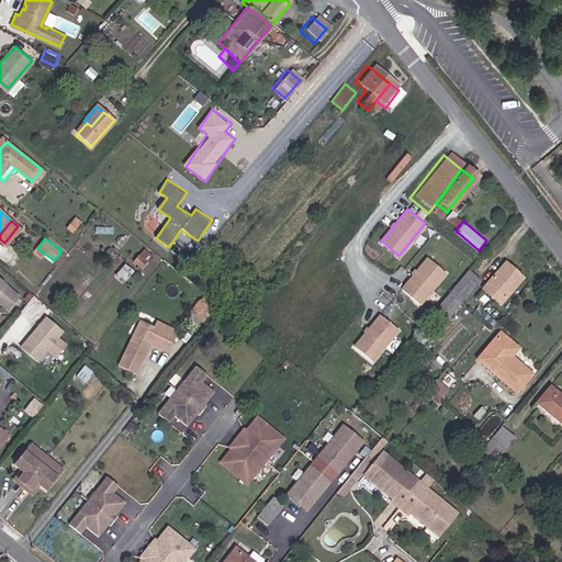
[(143,268),(153,254),(144,247),(134,262),(143,268)]
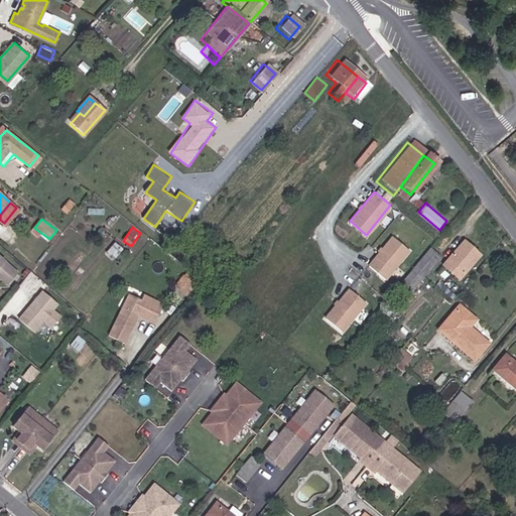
[(369,264),(385,277),(409,248),(393,235),(369,264)]
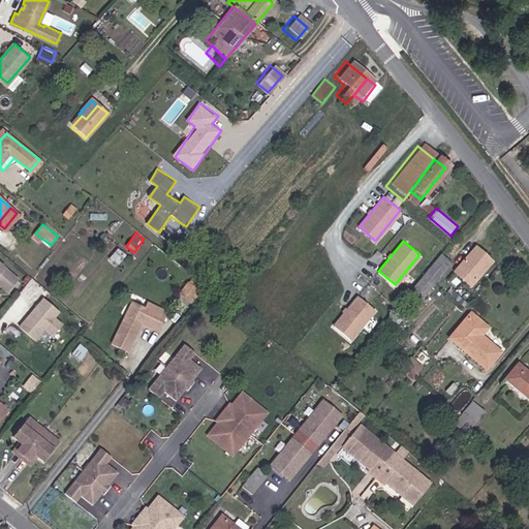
[(463,279),(470,285),(490,260),(475,249),(461,268),(466,273),(463,279)]
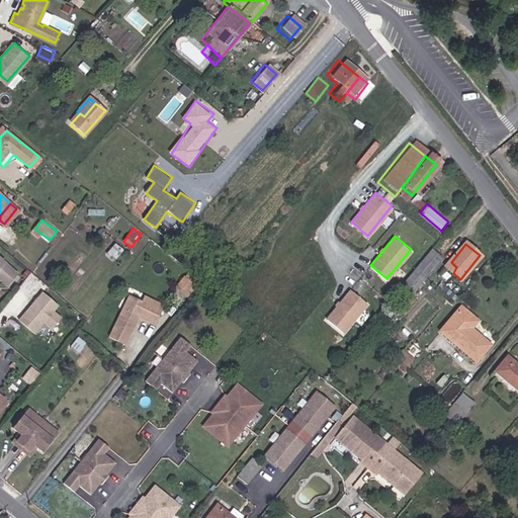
[(406,280),(416,288),(440,258),(430,250),(406,280)]
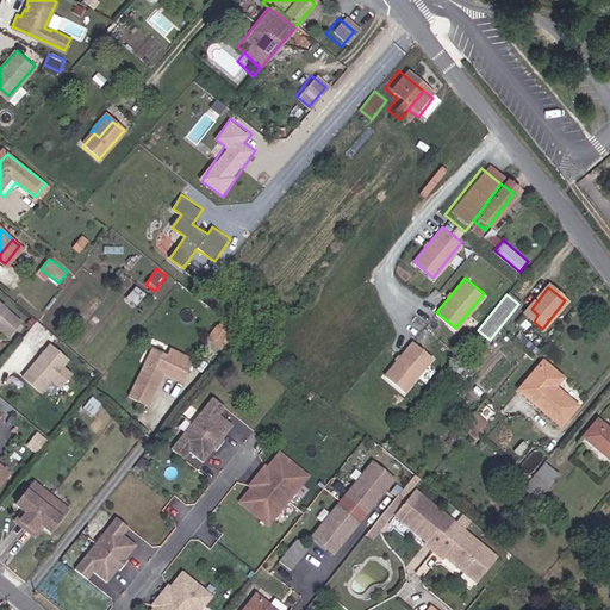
[(542,329),(547,331),(570,303),(565,300),(542,329)]
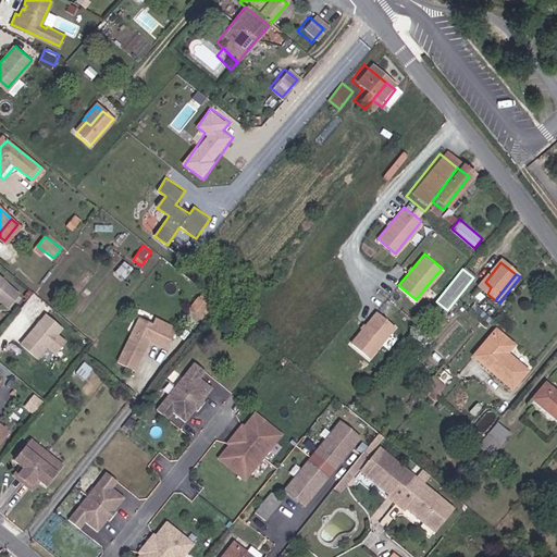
[(0,300),(7,306),(17,294),(0,279),(0,300)]
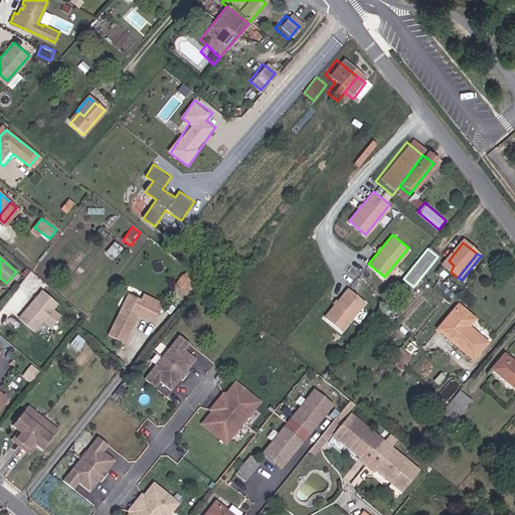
[(341,331),(365,301),(348,288),(324,317),(341,331)]
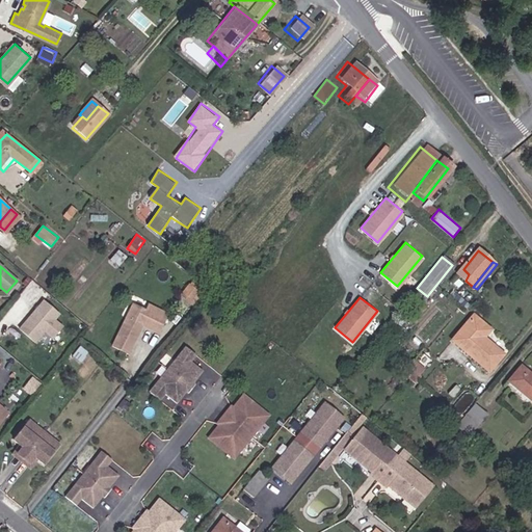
[(64,328),(56,321),(60,316),(44,302),(21,331),(37,345),(47,334),(55,340),(64,328)]
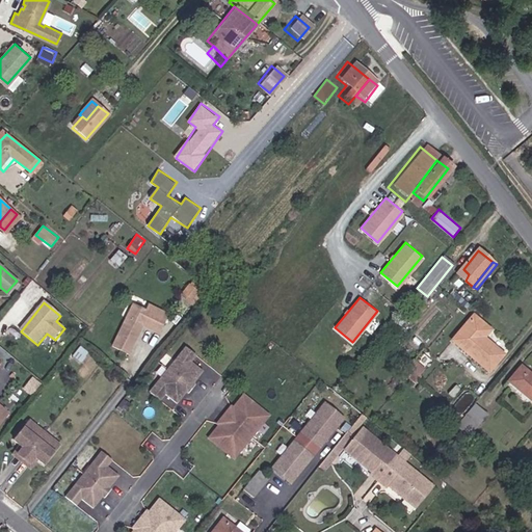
[(114,346),(122,350),(132,355),(148,325),(154,328),(160,331),(168,315),(156,309),(152,307),(149,313),(135,307),(114,346)]
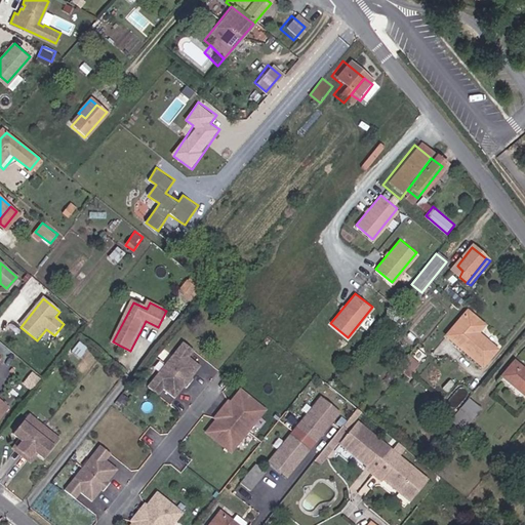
[(482,365),(496,349),(480,336),(478,338),(475,336),(483,325),(467,312),(447,337),(482,365)]
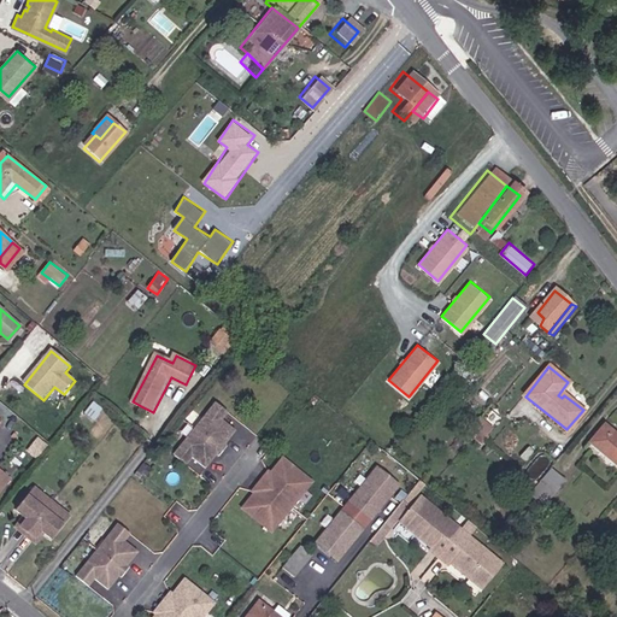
[(221,453),(217,450),(224,442),(228,445),(236,435),(219,422),(228,412),(216,403),(175,452),(187,463),(195,452),(211,464),(221,453)]
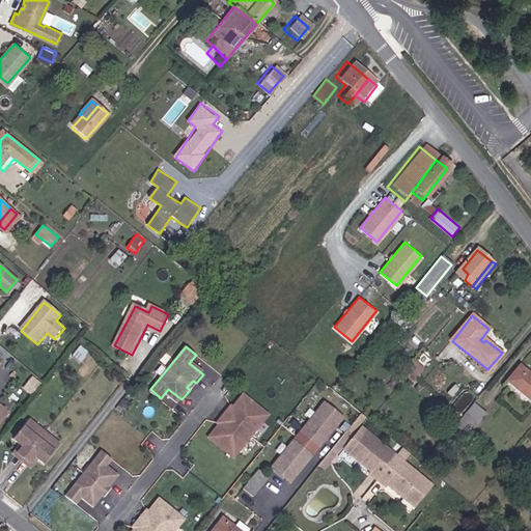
[(530,399),(530,374),(516,363),(503,379),(530,399)]
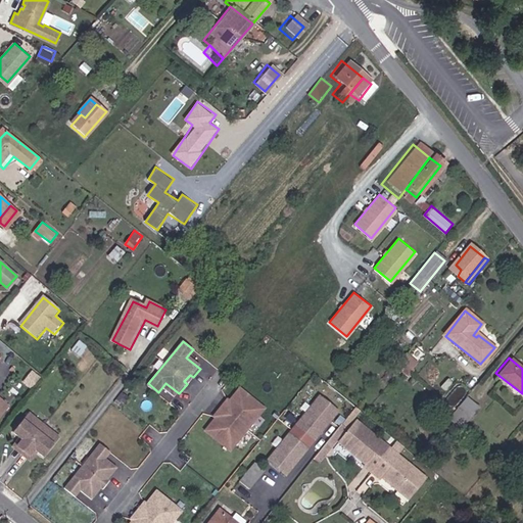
[(187,384),(190,386),(196,379),(193,377),(190,375),(184,381),(187,384)]
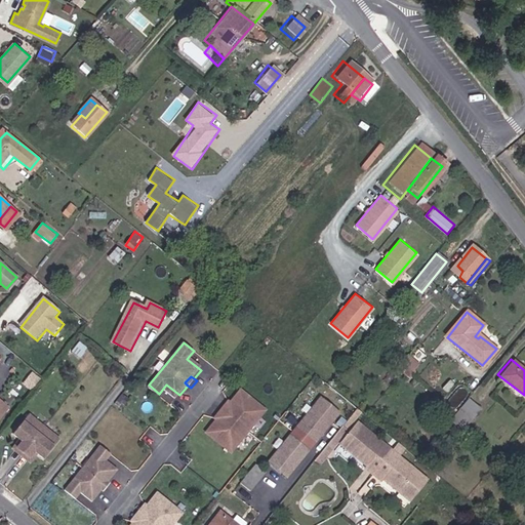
[(266,413),(242,393),(241,393),(229,408),(230,409),(233,411),(220,423),(218,422),(217,421),(207,434),(208,435),(231,454),(266,413)]
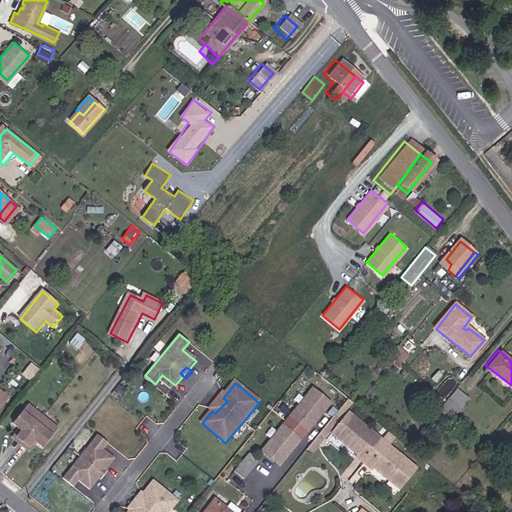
[(445,399),(457,409),(467,397),(455,387),(445,399)]
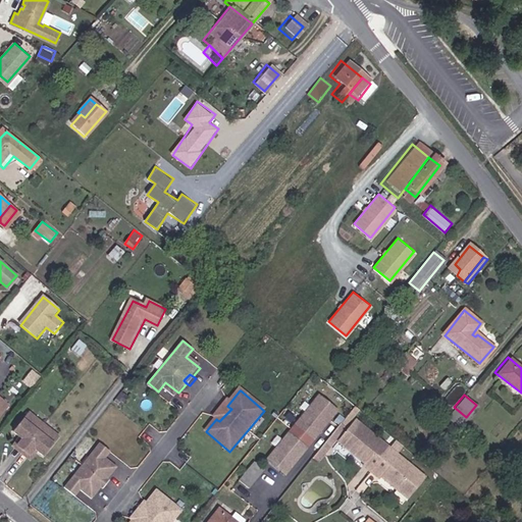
[(283,475),(305,450),(300,446),(307,437),(312,442),(336,413),(318,398),(265,460),(283,475)]
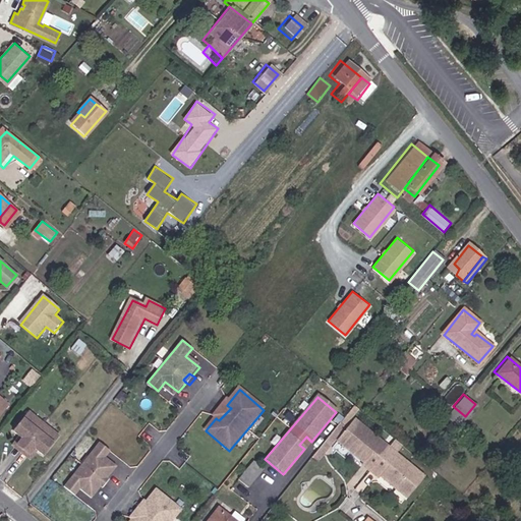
[(231,408),(228,406),(227,405),(224,403),(213,416),(216,418),(217,419),(219,420),(231,408)]
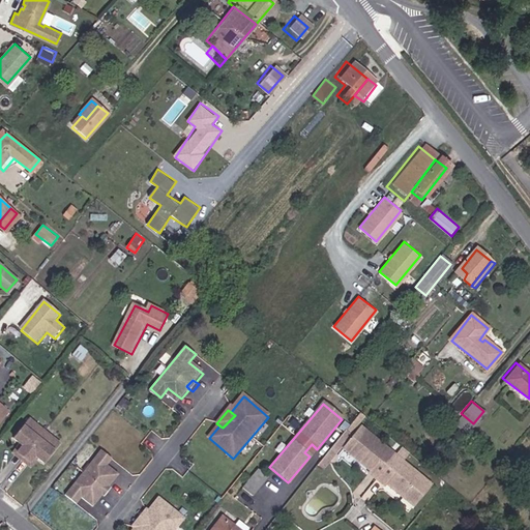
[(325,469),(366,416),(363,415),(321,466),(325,469)]
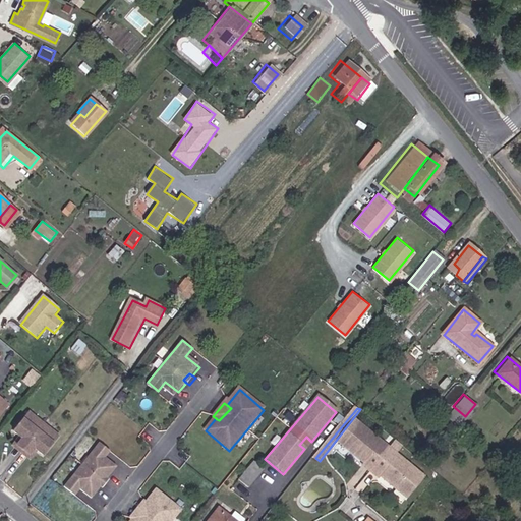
[(21,457),(44,430),(23,414),(8,432),(13,438),(17,441),(11,449),(21,457)]
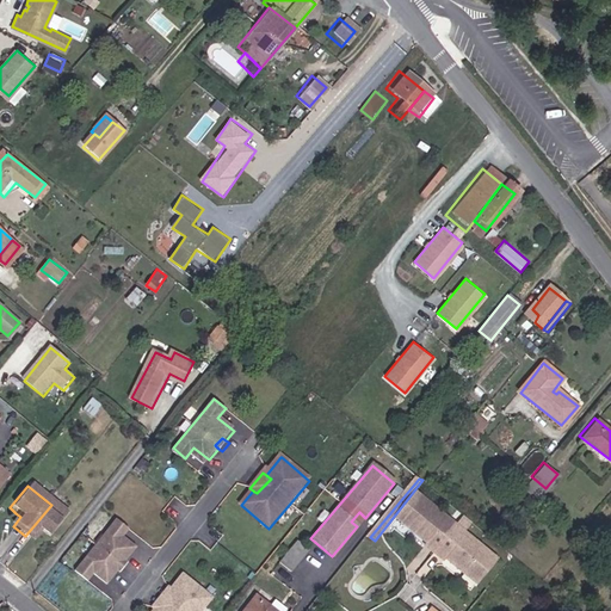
[(431,504),(418,493),(397,518),(411,529),(431,504)]
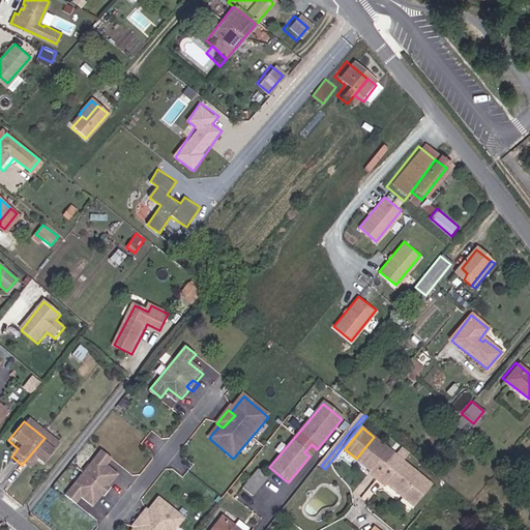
[(399,457),(374,437),(356,459),(373,472),(372,474),(379,480),(399,457)]
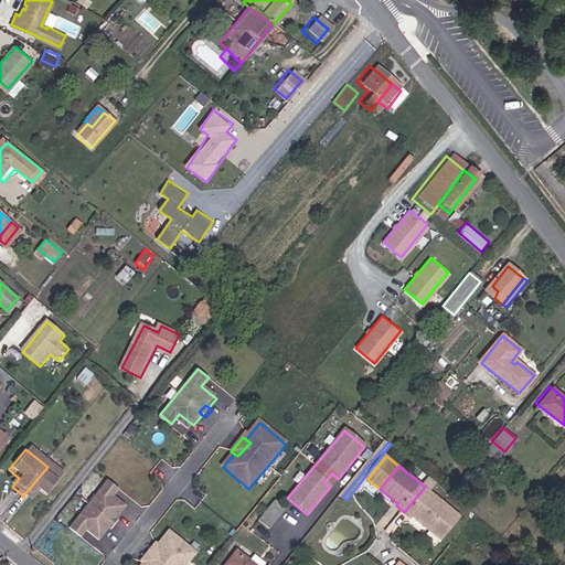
[(38,496),(41,498),(60,477),(48,467),(23,496),(27,499),(33,492),(38,496)]
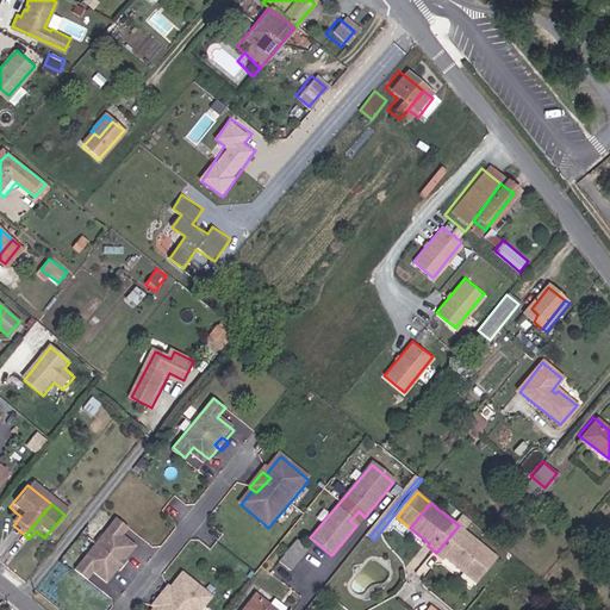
[(356,526),(365,517),(359,511),(350,521),(356,526)]
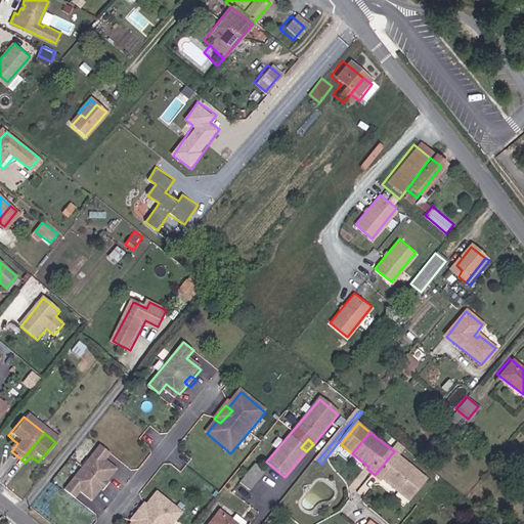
[(22,460),(11,451),(17,443),(13,440),(3,451),(18,464),(22,460)]
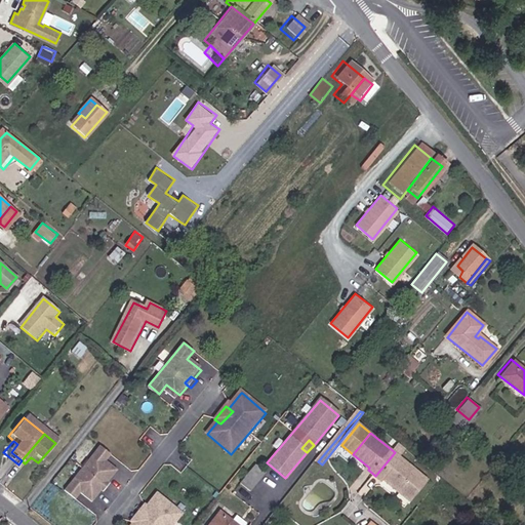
[(430,480),(395,452),(375,476),(384,482),(386,480),(413,501),(430,480)]
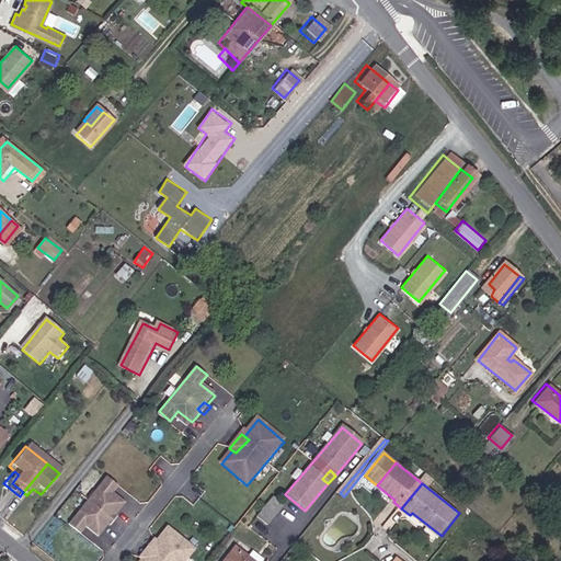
[(111,525),(119,514),(109,504),(115,496),(102,487),(67,528),(81,539),(88,531),(99,540),(105,533),(102,530),(107,523),(111,525)]
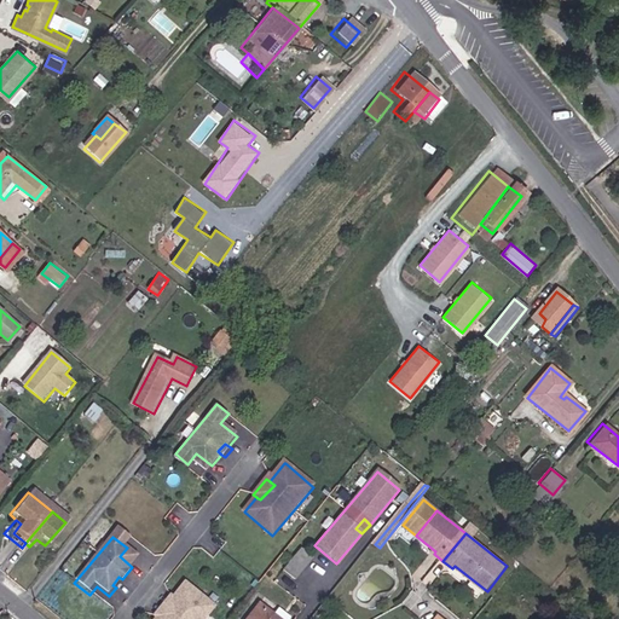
[(22,548),(30,555),(41,543),(36,539),(29,547),(25,543),(22,548)]
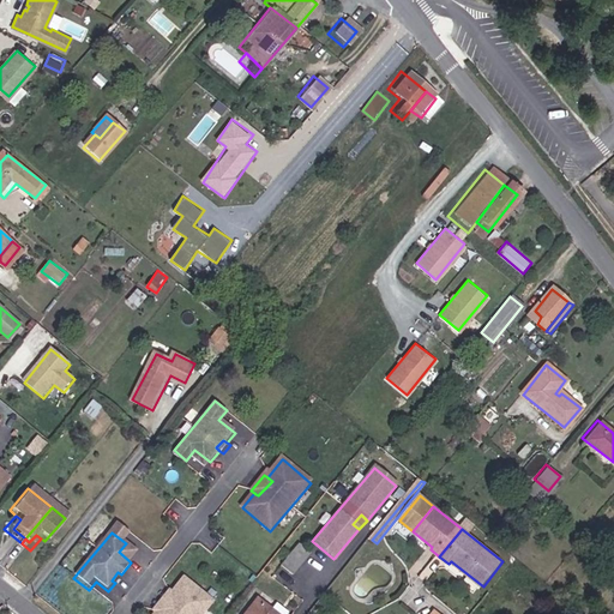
[(275,571),(284,579),(302,558),(292,549),(275,571)]
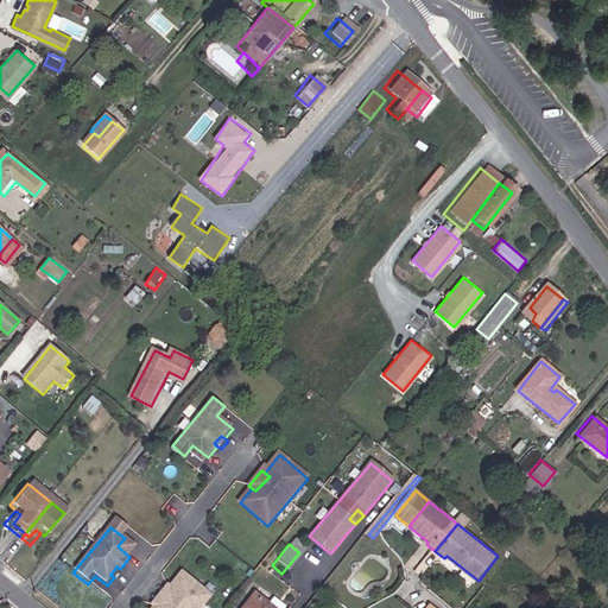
[(114,577),(115,578),(122,571),(120,569),(116,567),(111,575),(114,577)]
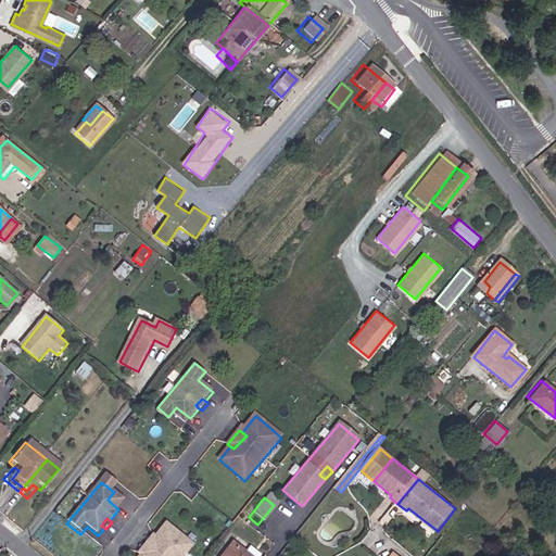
[(146,555),(187,555),(196,547),(171,527),(159,542),(160,543),(149,555),(147,555),(146,555)]
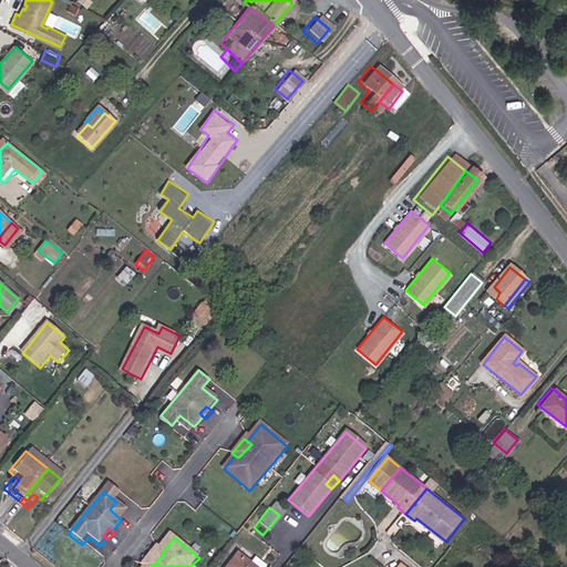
[(145,563),(148,566),(161,552),(156,548),(145,563)]
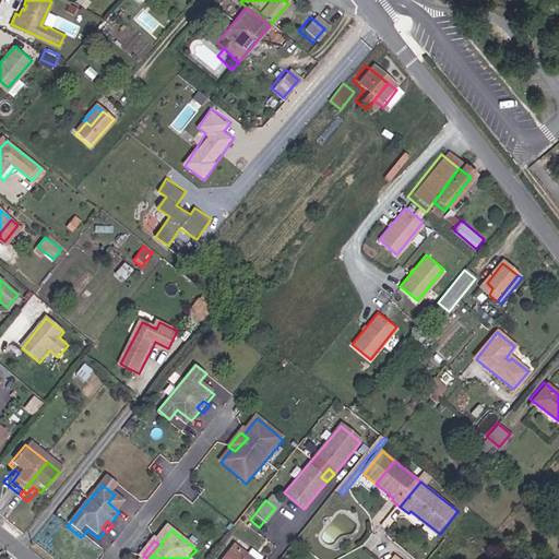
[(147,558),(150,558),(161,546),(159,545),(158,544),(146,558),(147,558)]
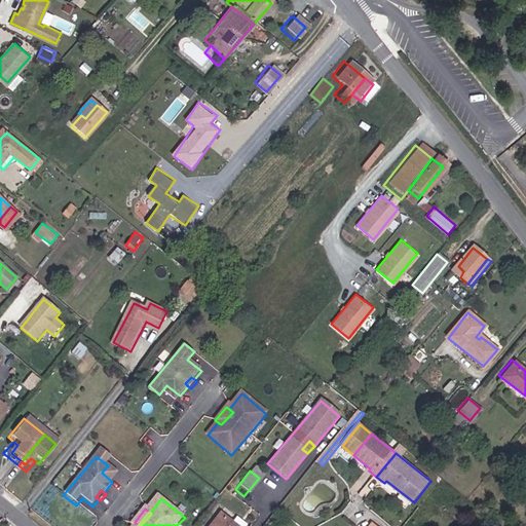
[(226,525),(214,516),(204,525),(226,525)]
